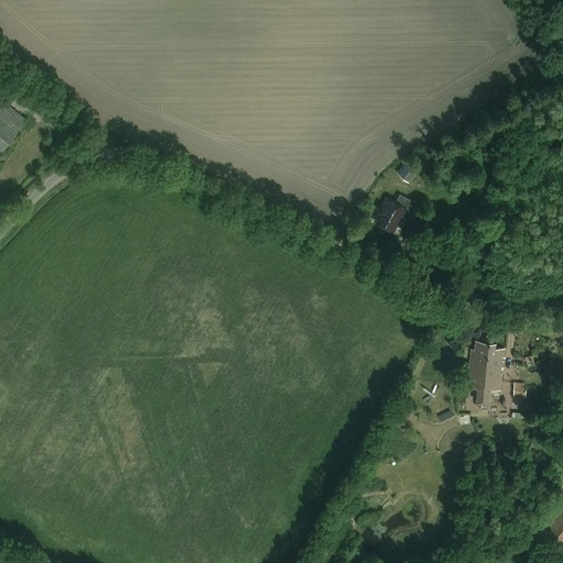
[(0,151),(26,119),(0,97),(0,151)]
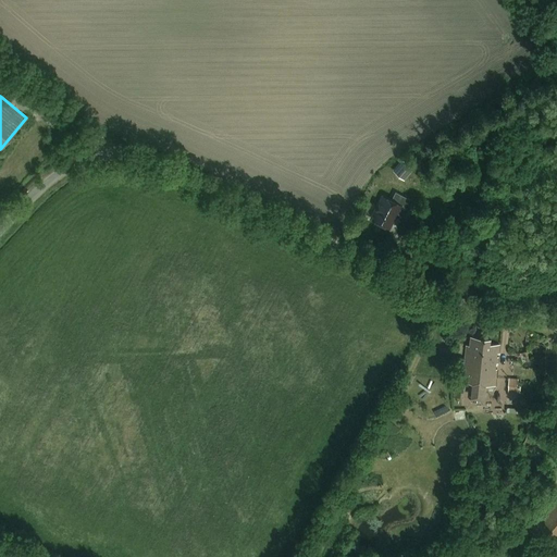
[(401,159),(392,171),(404,181),(413,170),(401,159)]
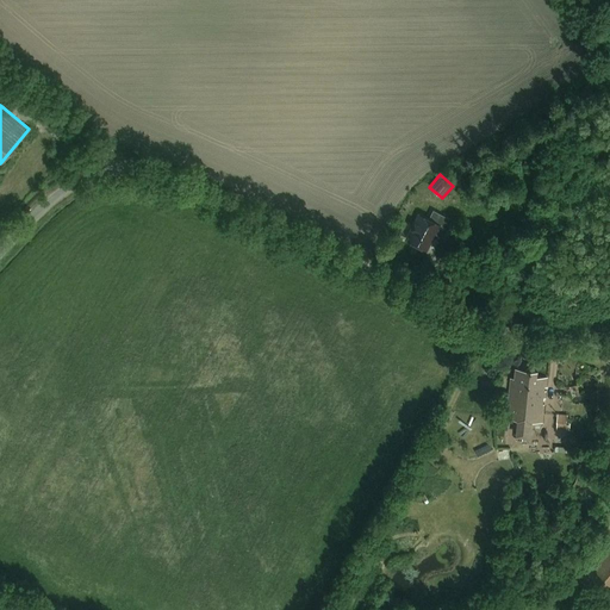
[(431,237),(441,242),(452,221),(433,211),(429,221),(419,216),(408,241),(425,249),(431,237)]
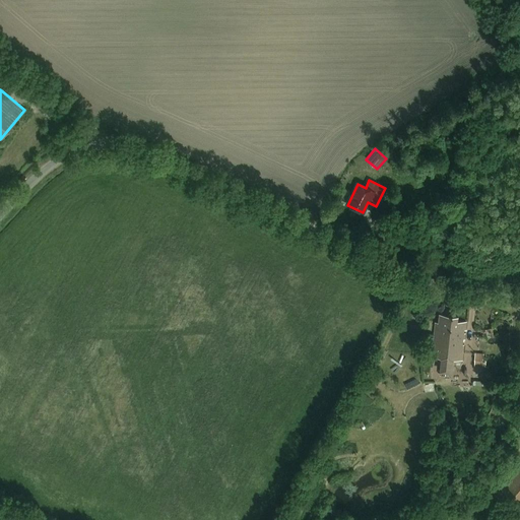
[(461,360),(466,323),(457,322),(457,317),(439,315),(438,323),(436,323),(432,356),(442,358),(441,367),(449,367),(450,359),(461,360)]
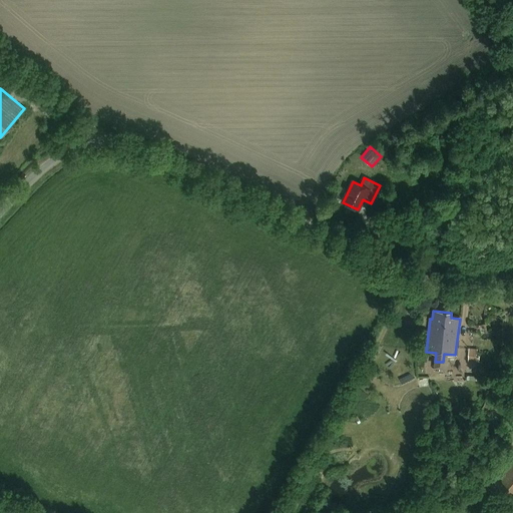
[(467,361),(479,362),(479,356),(476,355),(477,350),(469,349),(467,361)]
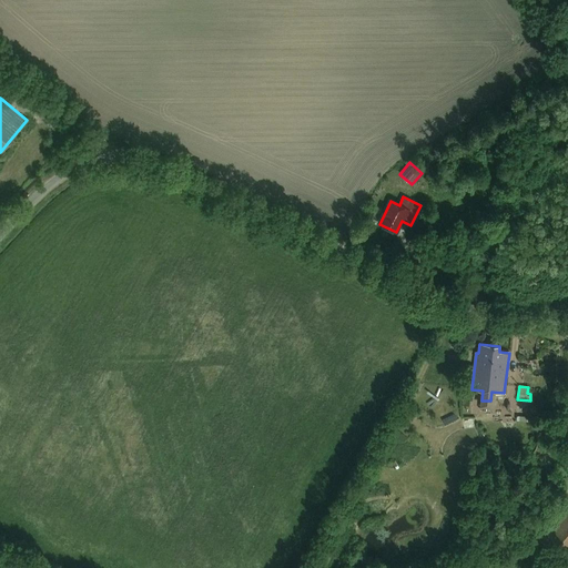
[(567,507),(540,540),(557,555),(563,549),(567,553),(567,507)]
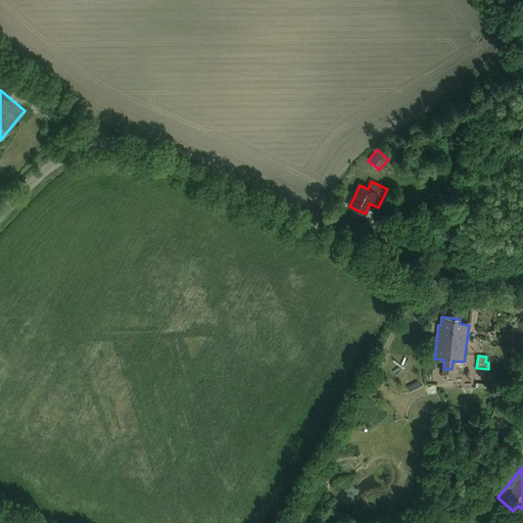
All buildings are outlined.
